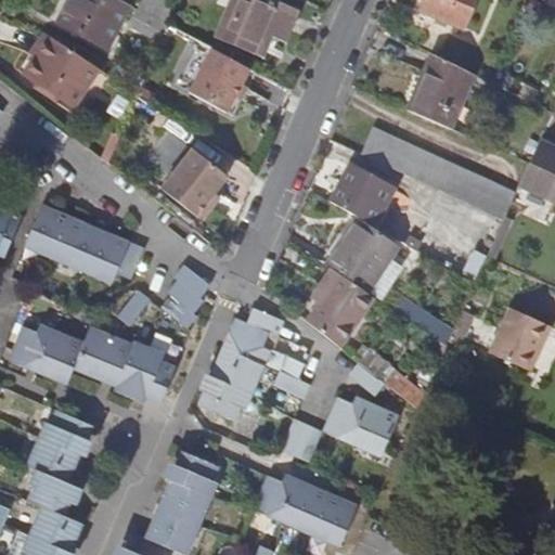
[(120,0),(59,0),(50,17),(106,48),(129,4),(120,0)]
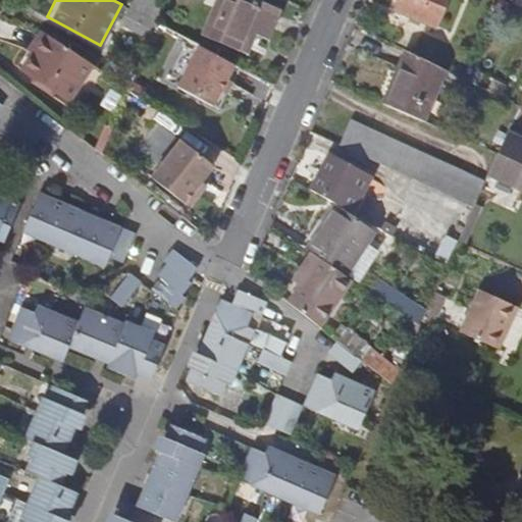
[(216,0),(203,34),(247,52),(257,29),(267,32),(275,10),(250,0),(216,0)]
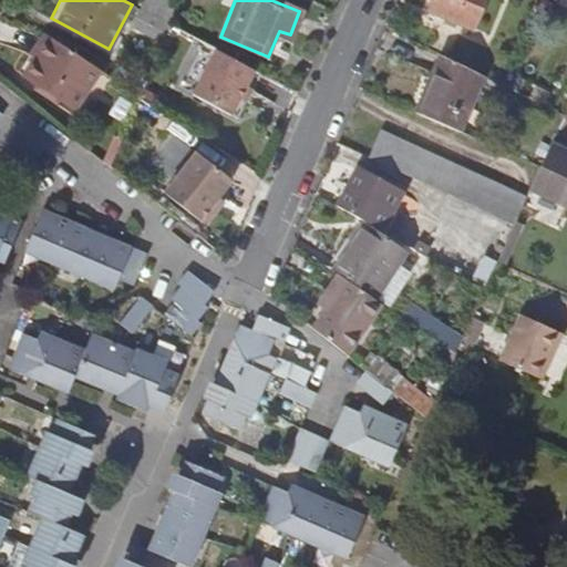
[(435,0),(431,12),(474,30),(485,0),(435,0)]
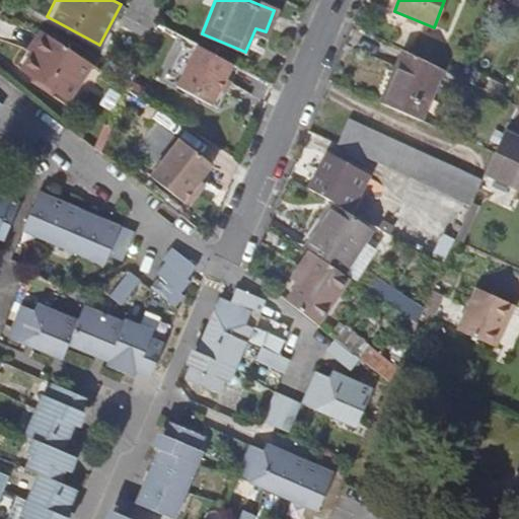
[(149,40),(155,22),(128,8),(122,23),(149,40)]
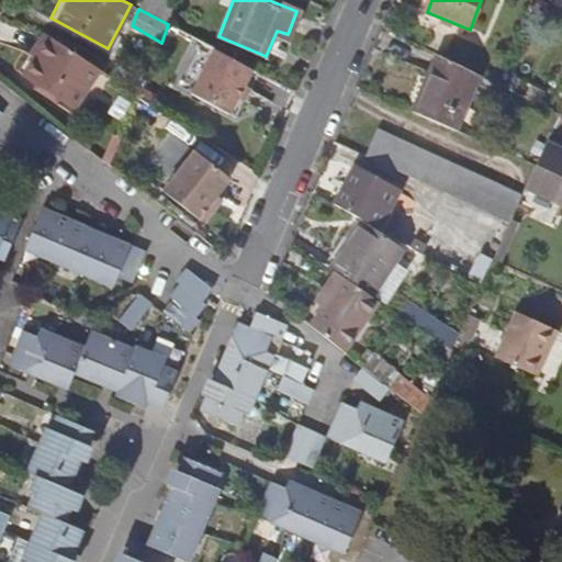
[(48,37),(23,76),(75,110),(100,70),(48,37)]
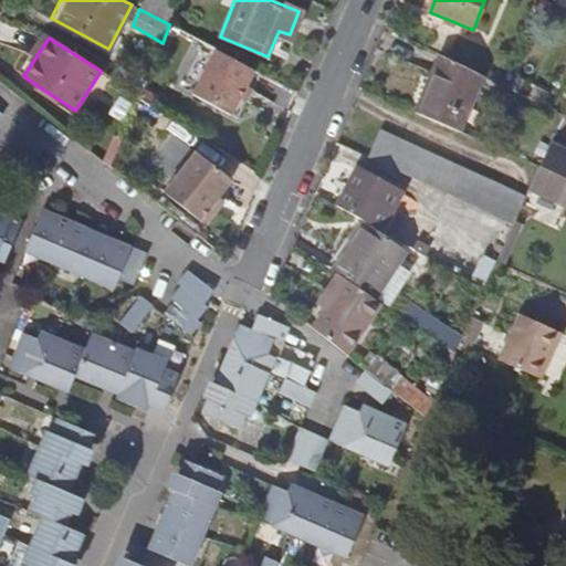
[(230,114),(253,70),(216,50),(192,94),(230,114)]
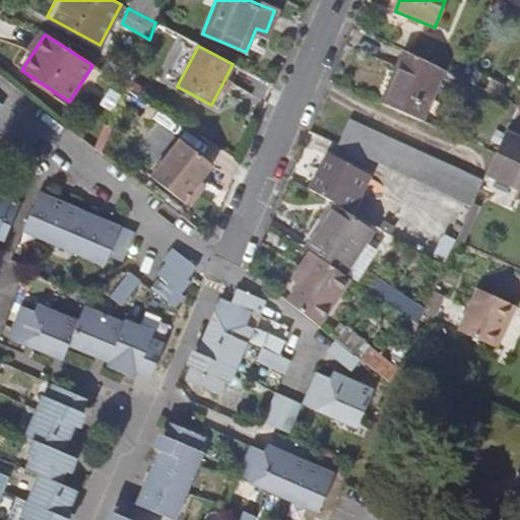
[(405,52),(383,105),(424,121),(445,68),(405,52)]
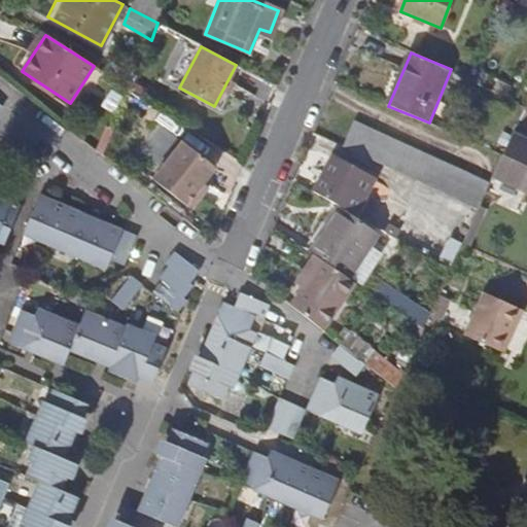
[(460,202),(477,209),(489,183),(353,120),(342,146),(460,202)]
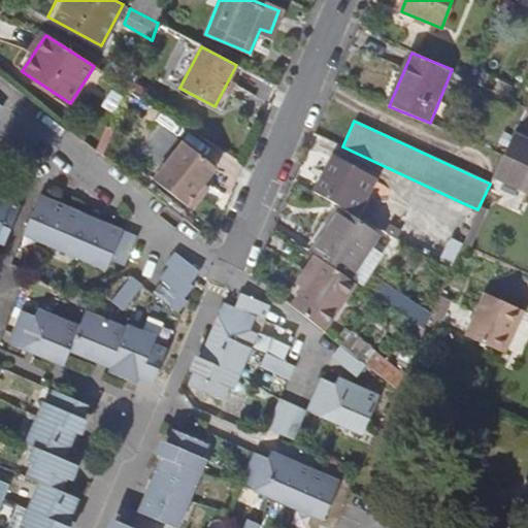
[(527,139),(515,134),(495,176),(527,191),(527,139)]
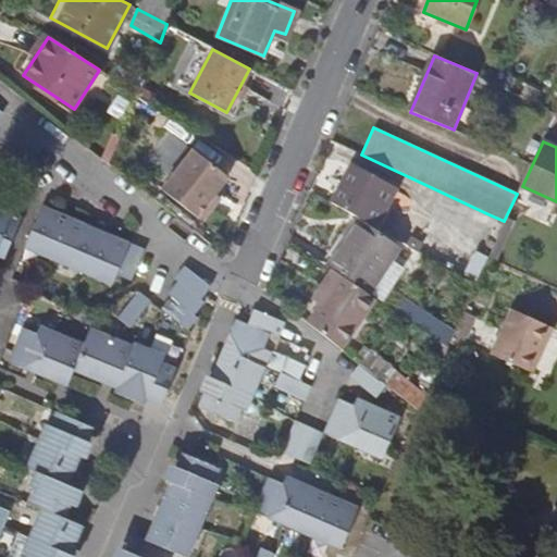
[(161,188),(202,221),(213,207),(208,202),(224,182),(188,155),(161,188)]
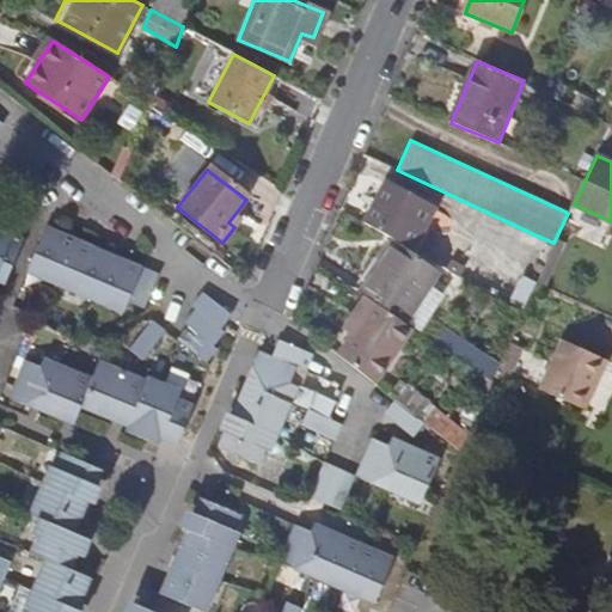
[(395,239),(408,246),(429,204),(384,179),(361,221),(395,239)]
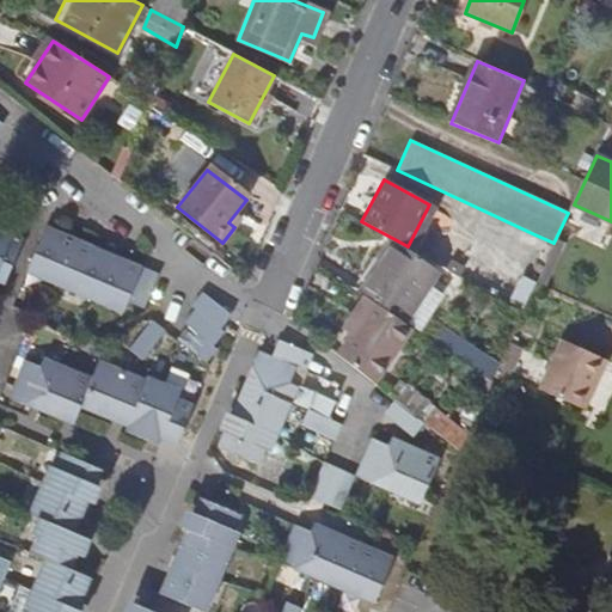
[(24,238),(0,227),(0,271),(8,275),(24,238)]
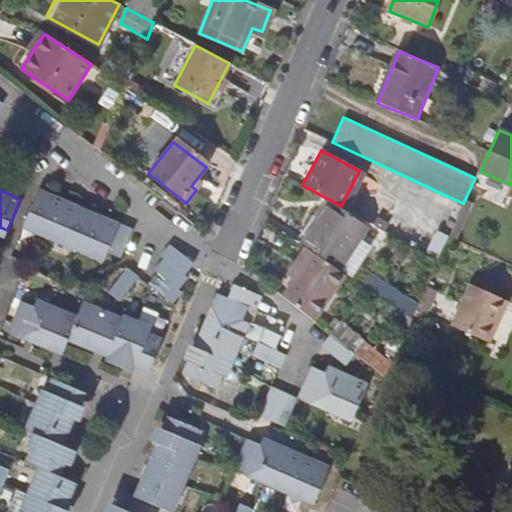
[(52,231),(65,200),(53,195),(51,199),(38,193),(25,224),(38,230),(40,226),(52,231)]
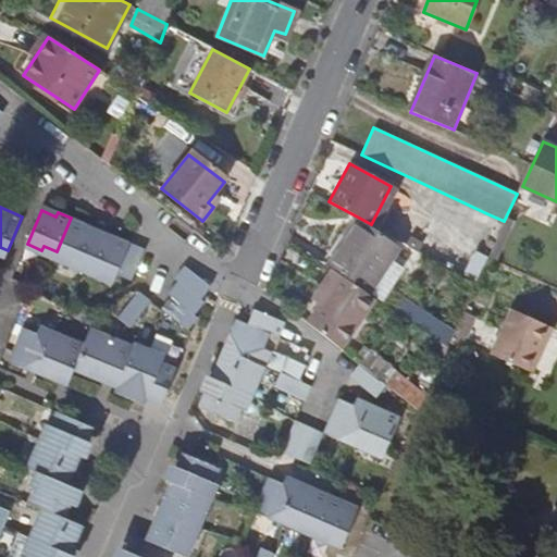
[(498,234),(504,221),(486,213),(481,226),(498,234)]
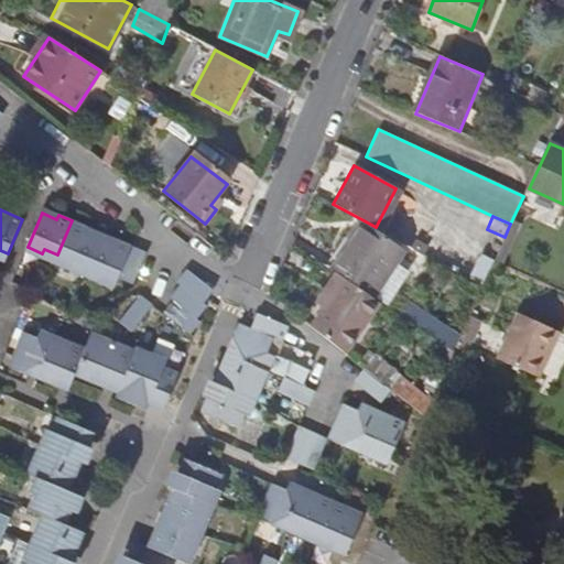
[(85,273),(99,238),(86,232),(88,228),(72,220),(57,255),(72,261),(71,267),(85,273)]
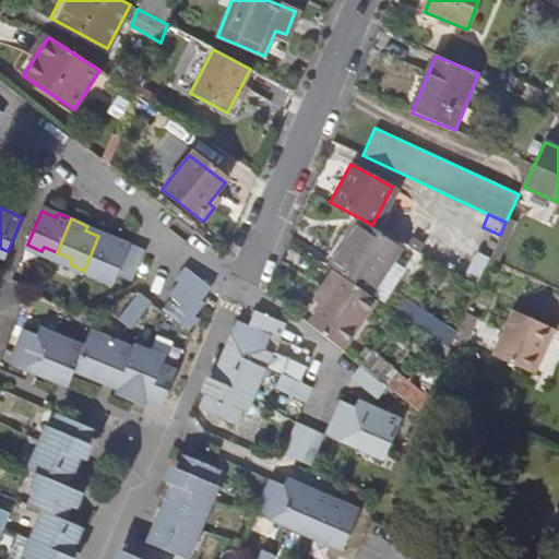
[(335,272),(369,294),(400,249),(358,222),(329,266),(335,272)]
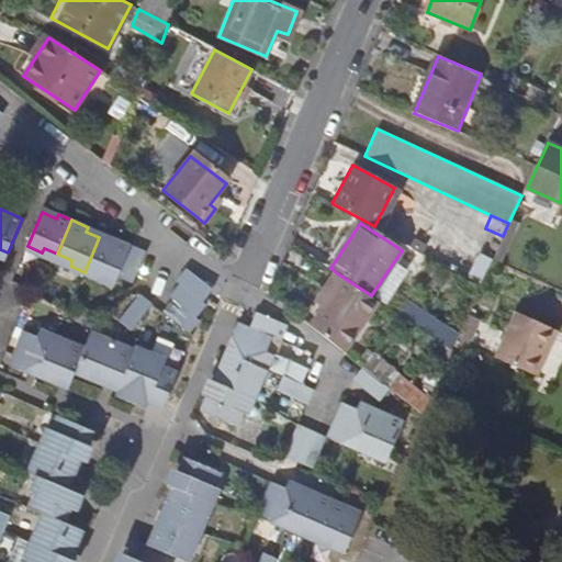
[(114,244),(99,237),(85,272),(99,278),(101,273),(115,279),(117,277),(130,247),(116,240),(114,244)]
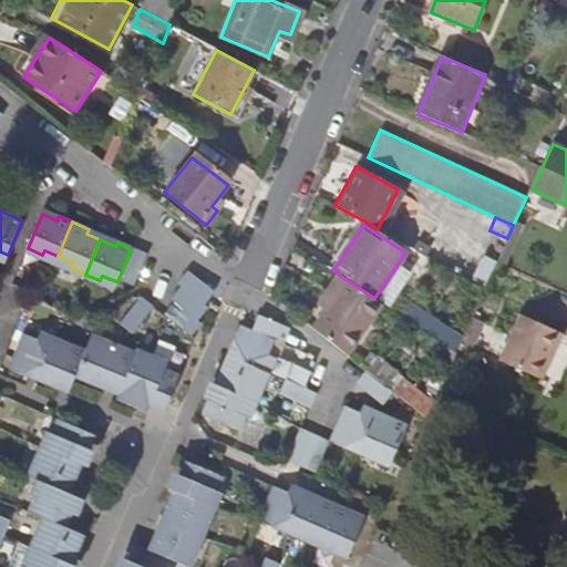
[(147,256),(131,249),(119,279),(134,286),(147,256)]
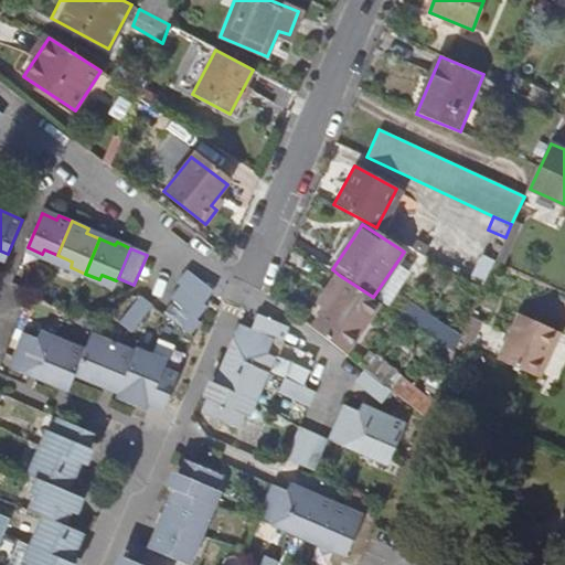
[(209,302),(214,292),(187,270),(178,284),(181,287),(206,307),(209,302)]
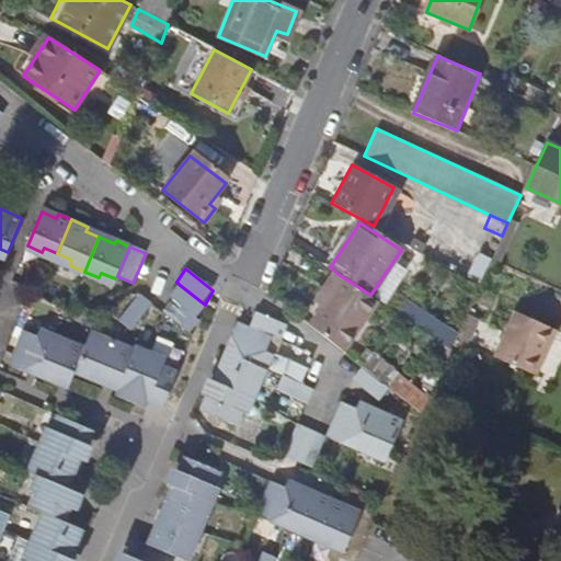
[(310,324),(343,351),(377,299),(370,295),(336,273),(322,292),(329,296),(310,324)]
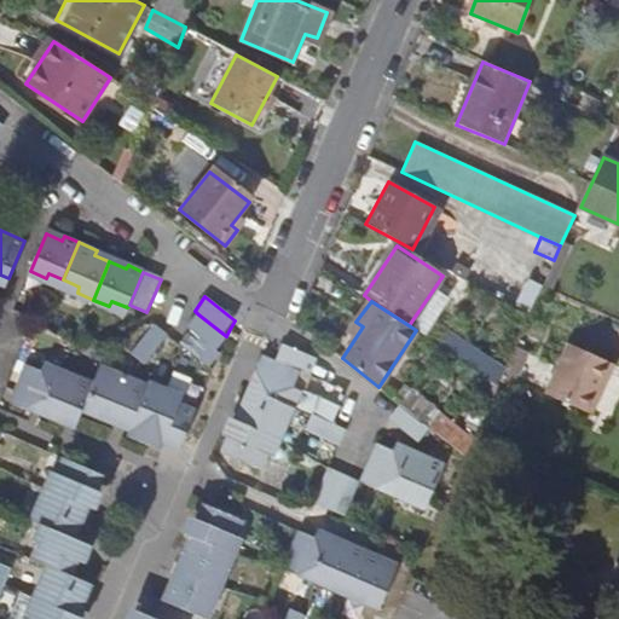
[(226,336),(198,314),(187,328),(191,331),(219,352),(229,337),(226,336)]
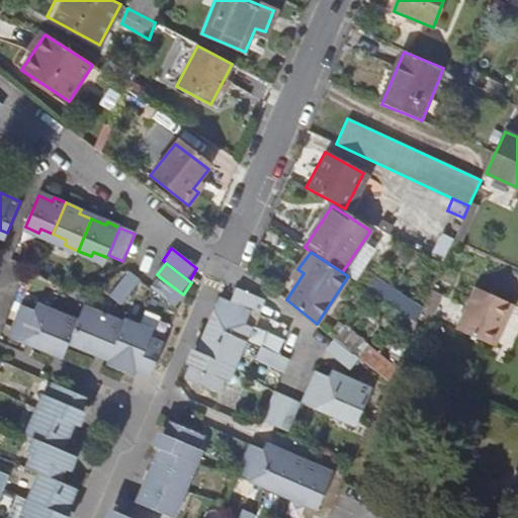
[(127,272),(109,295),(121,305),(140,281),(127,272)]
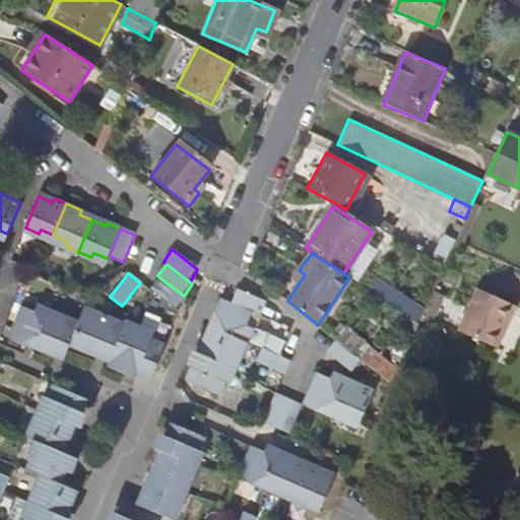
[(177,308),(184,296),(160,278),(152,289),(177,308)]
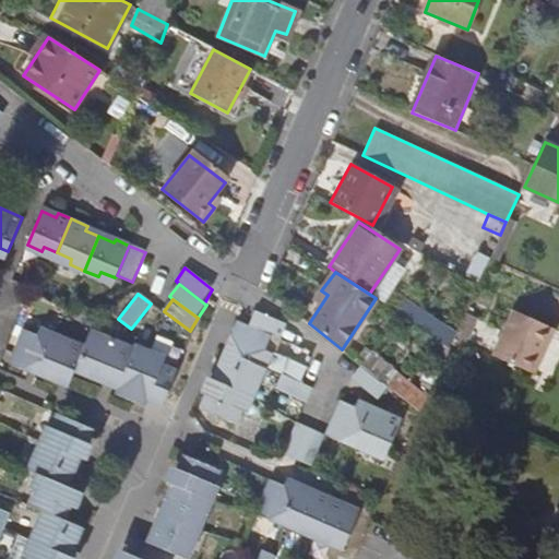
[(241,311),(238,320),(272,335),(281,339),(287,323),(256,310),(253,317),(241,311)]
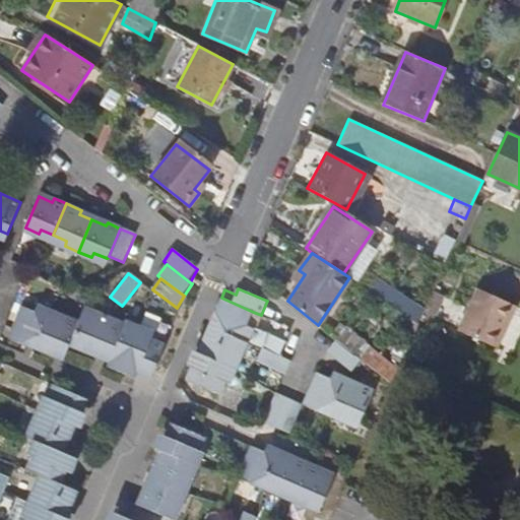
[(459,331),(496,348),(515,307),(478,289),(459,331)]
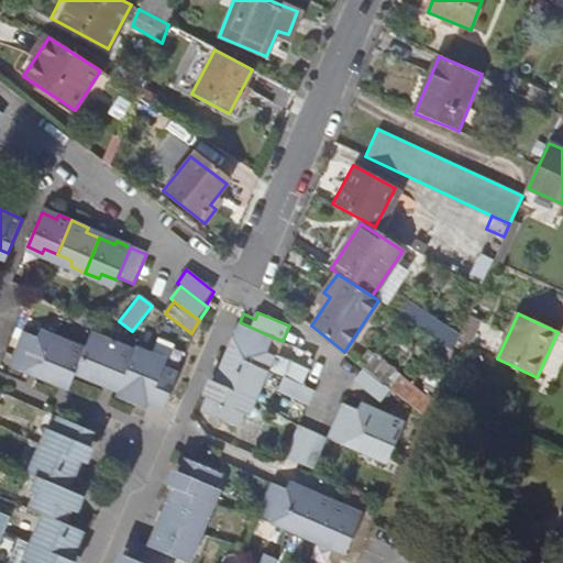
[(240,322),(225,354),(264,371),(268,372),(276,356),(267,353),(274,338),(240,322)]
